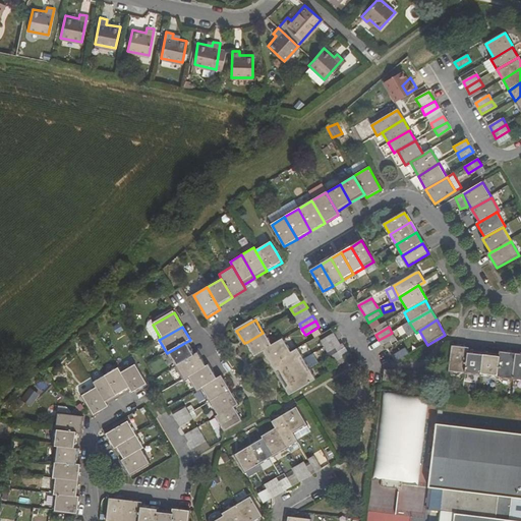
[(263,333),(247,342),(255,355),(264,350),(274,344),(267,331),(263,333)]
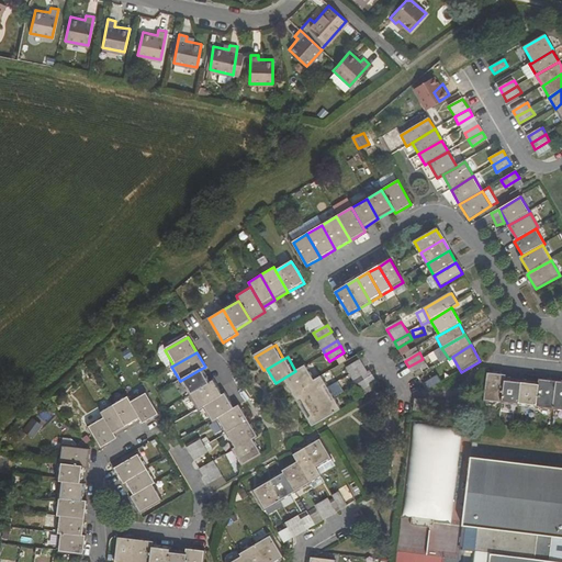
[(423,359),(408,367),(413,373),(427,366),(423,359)]
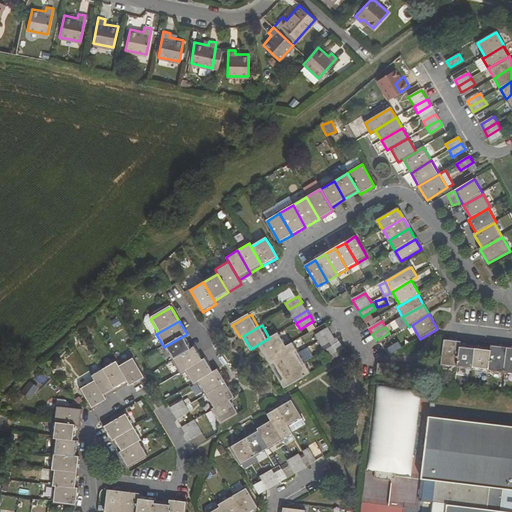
[(332,333),(329,328),(316,336),(319,341),(332,333)]
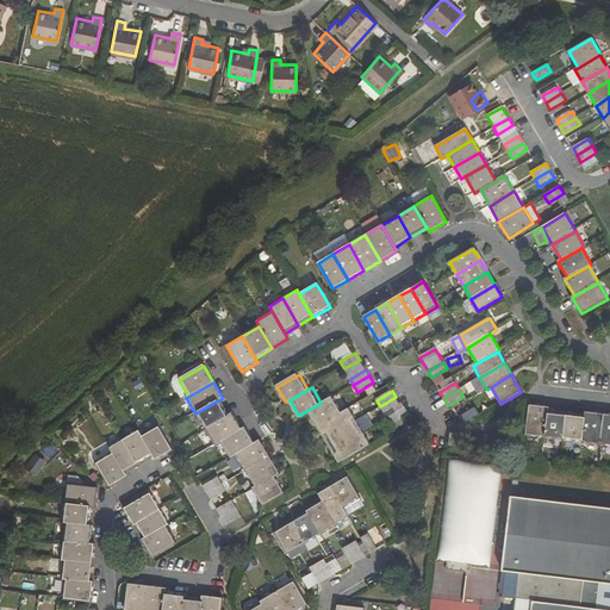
[(321,403),(309,410),(318,428),(341,414),(331,397),(321,403)]
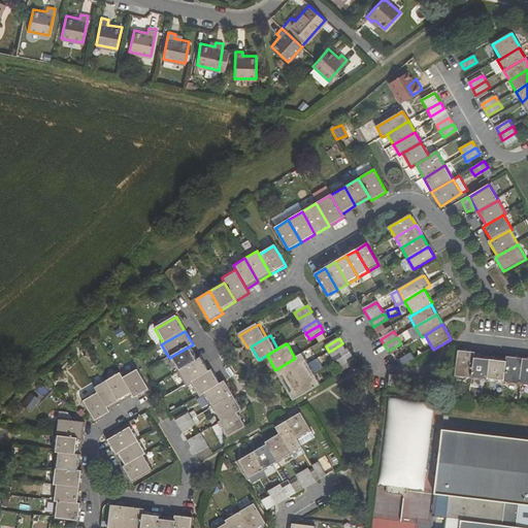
[(342,343),(329,352),(332,358),(347,350),(342,343)]
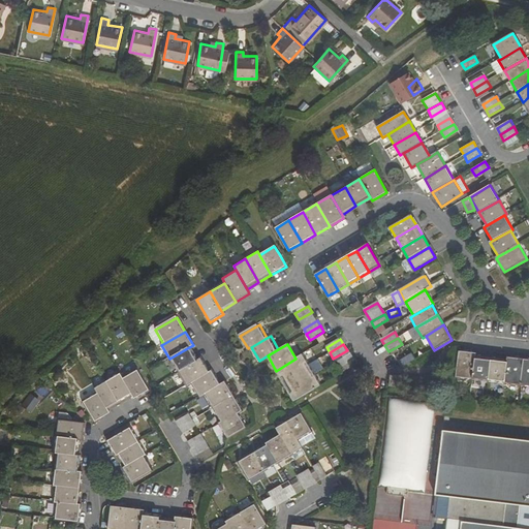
[(189,347),(169,359),(178,373),(197,362),(189,347)]
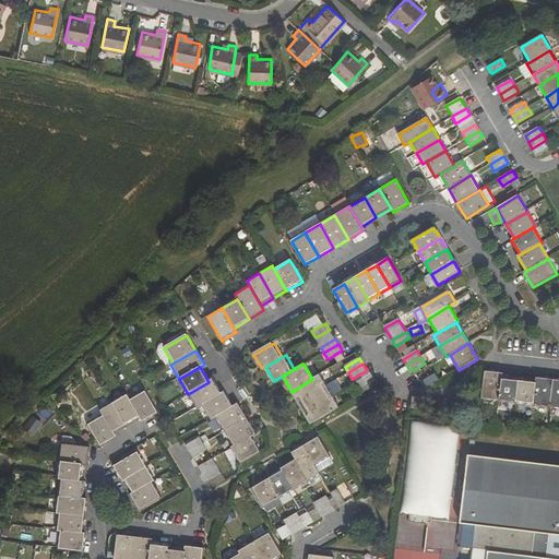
[(502,375),(486,372),(483,400),(499,402),(502,379),(502,375)]
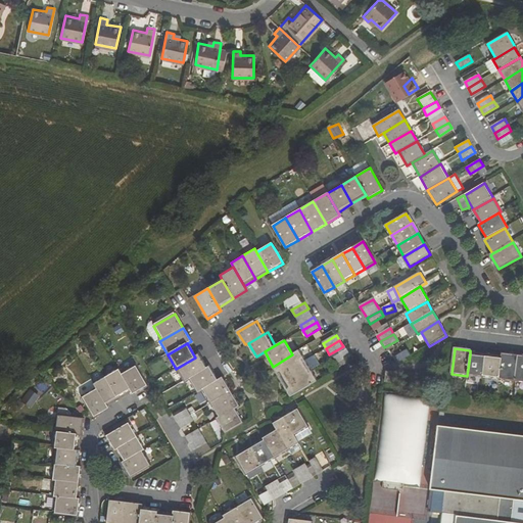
[(345,350),(334,358),(337,364),(350,355),(347,349),(345,350)]
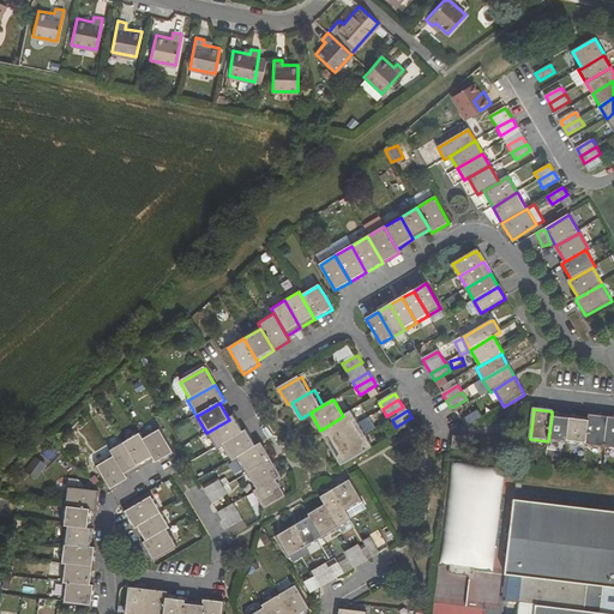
[(343,416),(320,431),(327,441),(359,423),(351,411),(343,416)]
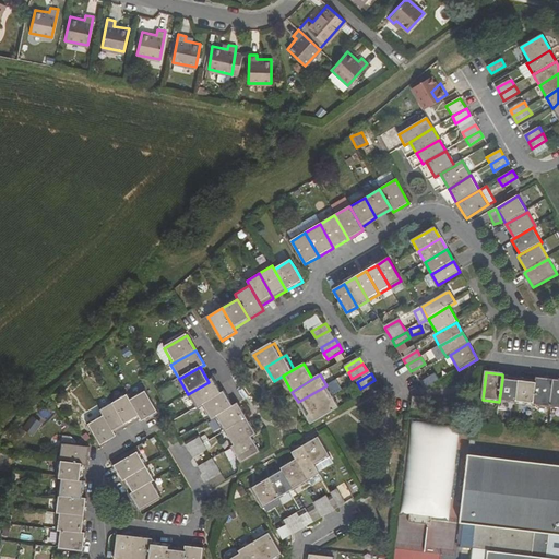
[(436,375),(421,383),(426,390),(440,381),(436,375)]
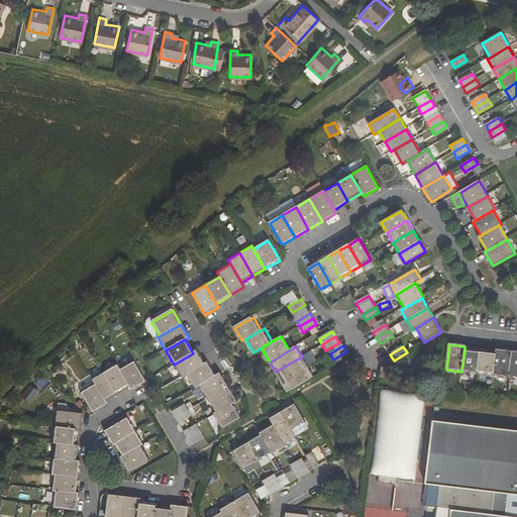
[(193,353),(174,365),(182,379),(186,377),(205,365),(197,350),(193,353)]
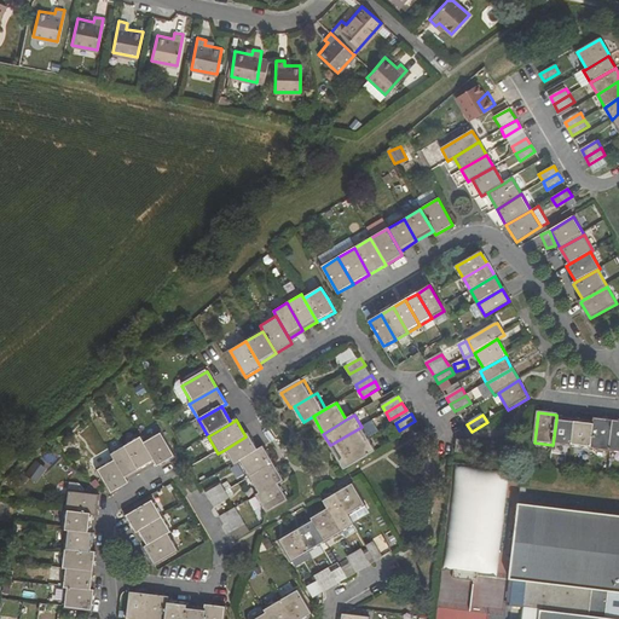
[(556,420),(553,445),(572,447),(574,422),(556,420)]
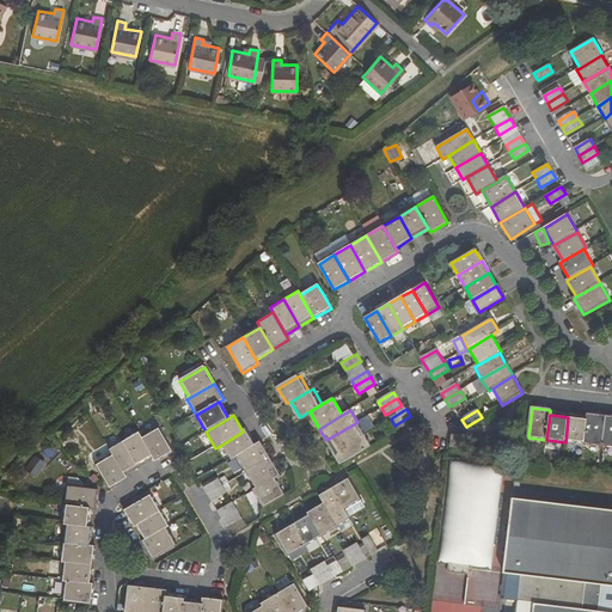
[(585,445),(604,447),(607,416),(588,415),(588,418),(585,445)]
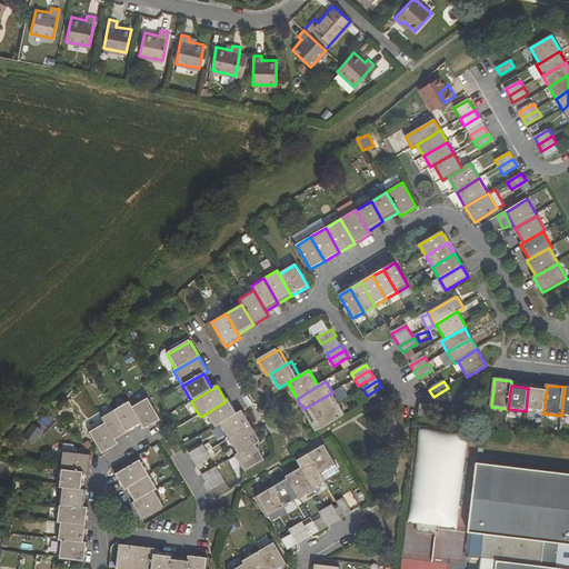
[(526,411),(543,413),(547,389),(528,388),(526,411)]
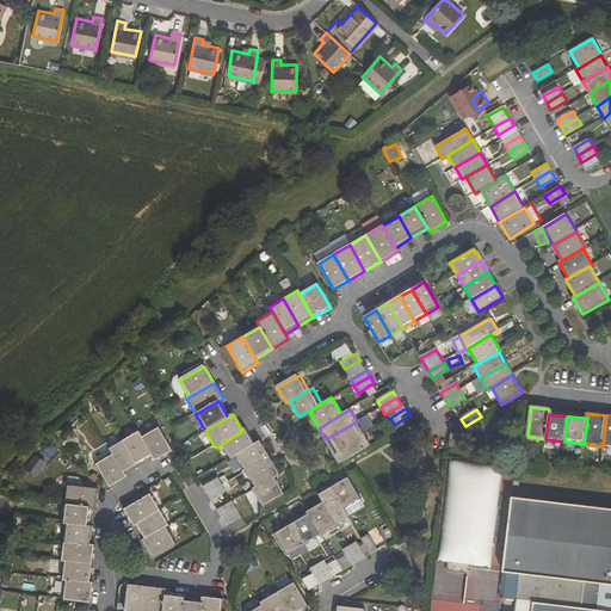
[(357,421),(326,439),(333,451),(363,433),(357,421)]
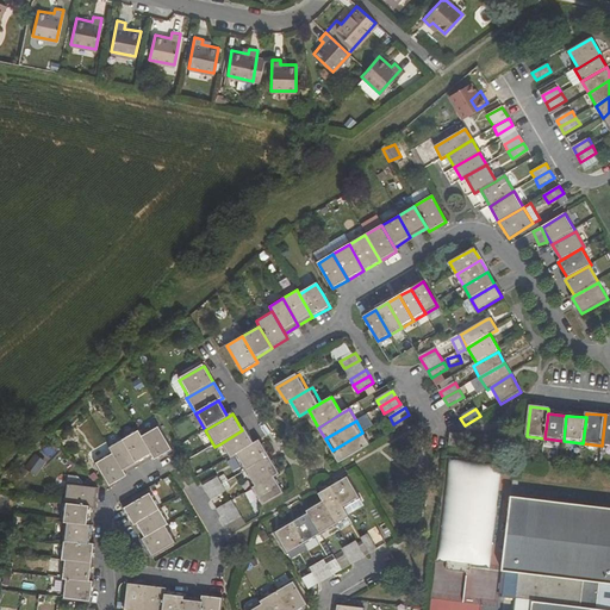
[(142,437),(154,458),(156,461),(163,456),(173,450),(159,428),(142,437)]
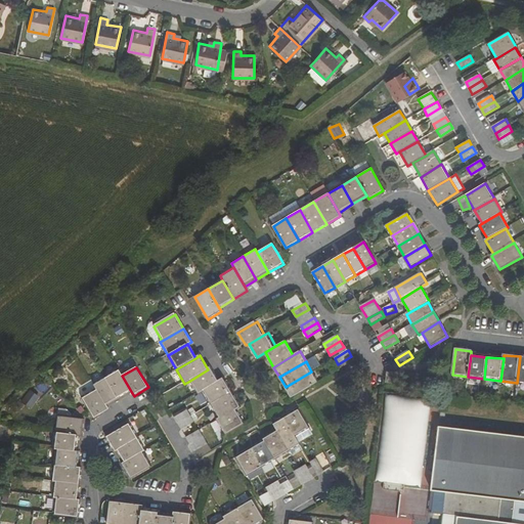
[(208,369),(188,382),(197,394),(202,391),(218,382),(211,368),(208,369)]
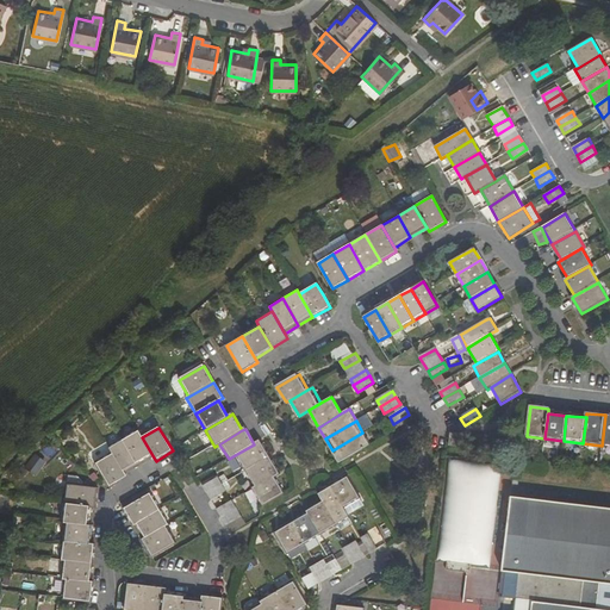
[(138,430),(123,439),(139,466),(145,462),(154,458),(142,437),(138,430)]
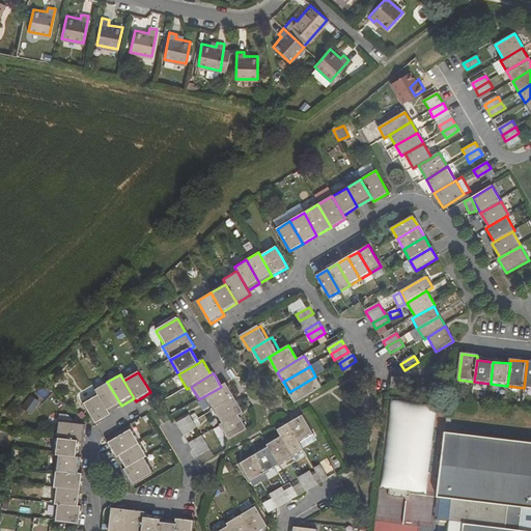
[(315,376),(289,392),(296,402),(322,388),(315,376)]
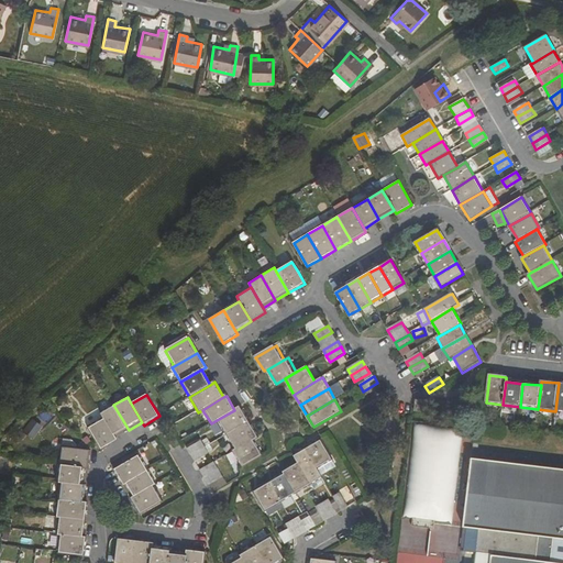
[(415,412),(424,414),(426,403),(416,401),(415,412)]
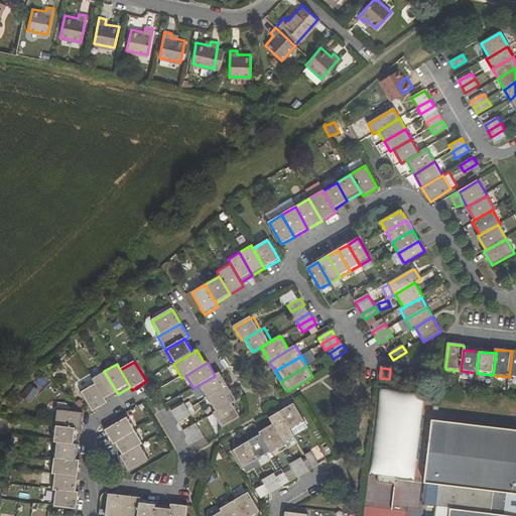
[(104,371),(92,378),(96,385),(106,401),(112,398),(118,394),(104,371)]
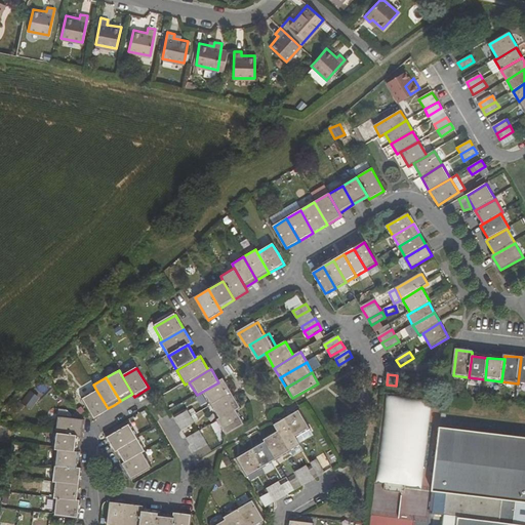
[(218,382),(202,392),(210,407),(232,395),(224,379),(218,382)]
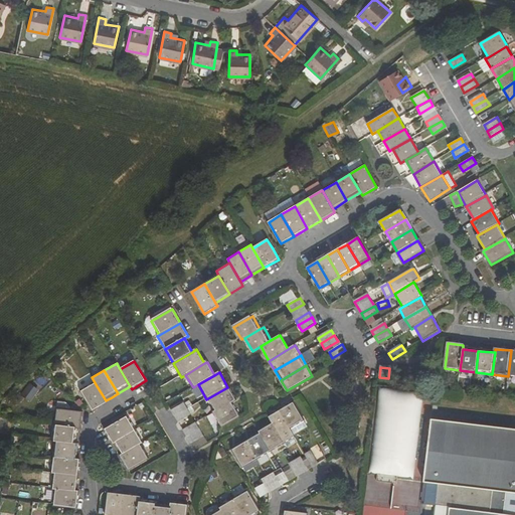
[(106,400),(96,384),(82,391),(90,404),(94,410),(100,406),(107,402),(106,400)]
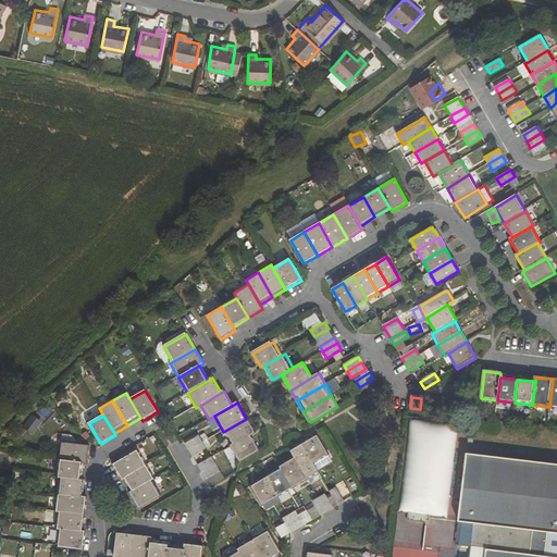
[(246,419),(223,432),(233,446),(250,436),(255,433),(246,419)]
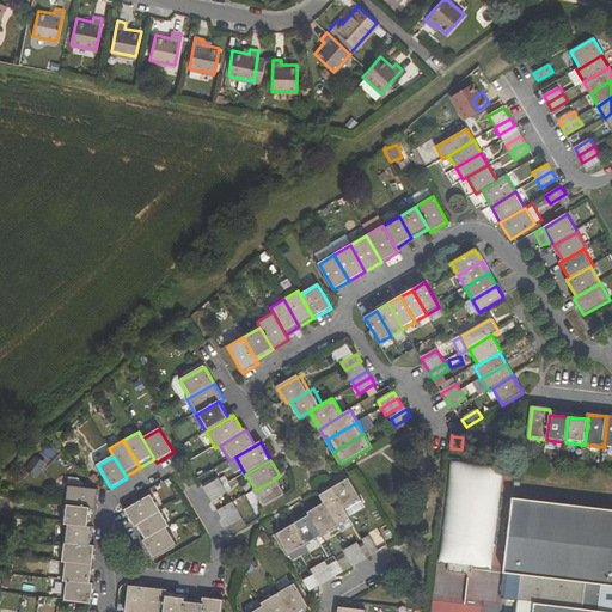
[(450,464),(441,565),(493,569),(500,467),(450,464)]
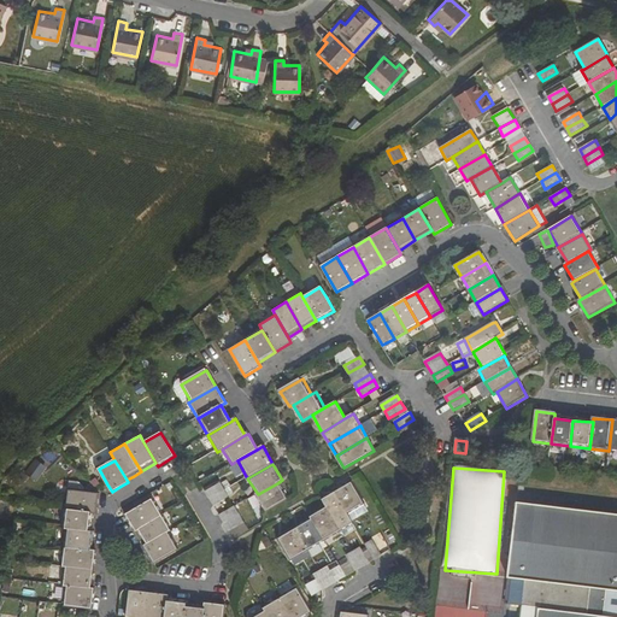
[(365,504),(352,482),(338,491),(350,512),(365,504)]
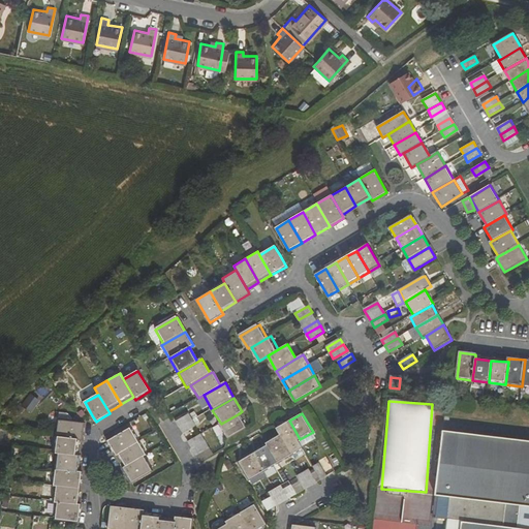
[(189,414),(177,423),(180,428),(193,421),(189,414)]
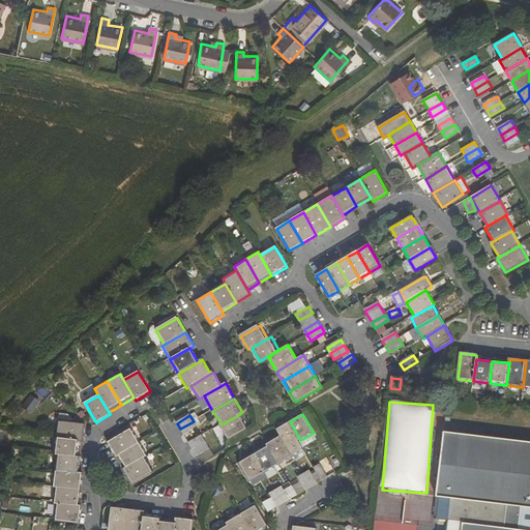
[(238,415),(222,424),(216,428),(225,442),(246,429),(238,415)]
